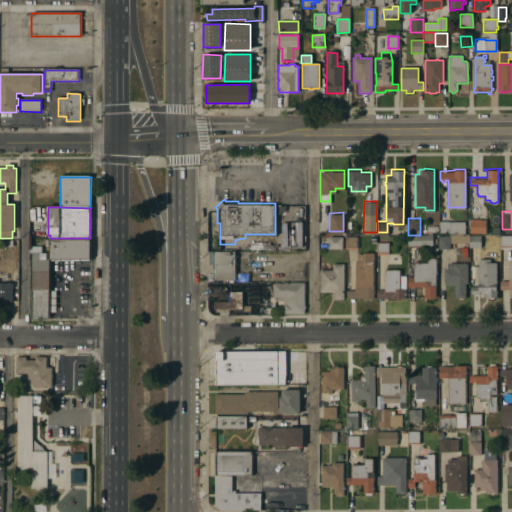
[(470,231),(470,219),(471,219),(471,218),(486,218),(486,232),(470,231)]
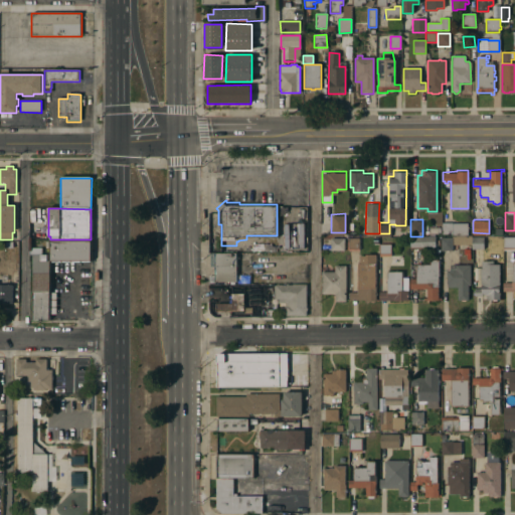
[(452,236),(452,233),(442,233),(442,221),(452,221),(468,221),(468,234),(472,234),(472,235),(452,236)]
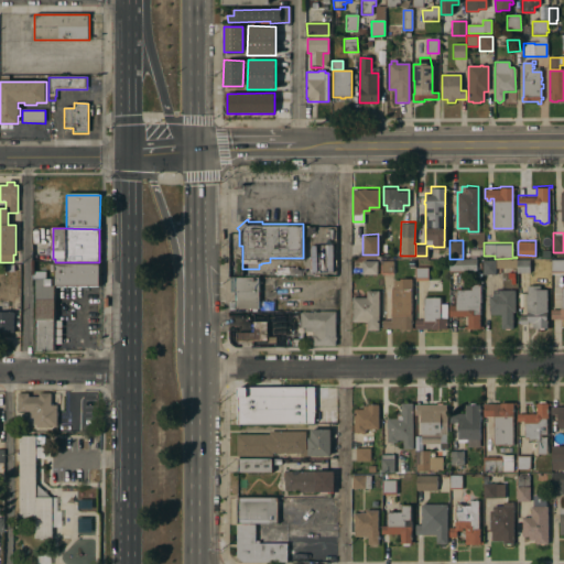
[(333,272),(311,272),(311,245),(332,245),(333,272)]
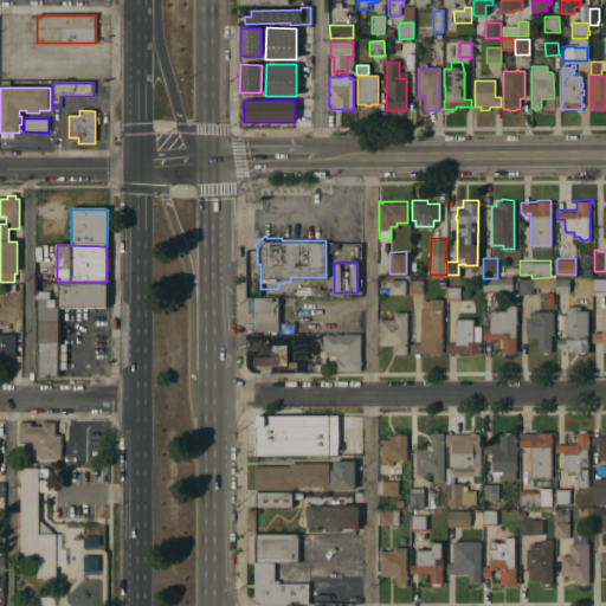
[(387,291),(388,276),(376,275),(376,291),(387,291)]
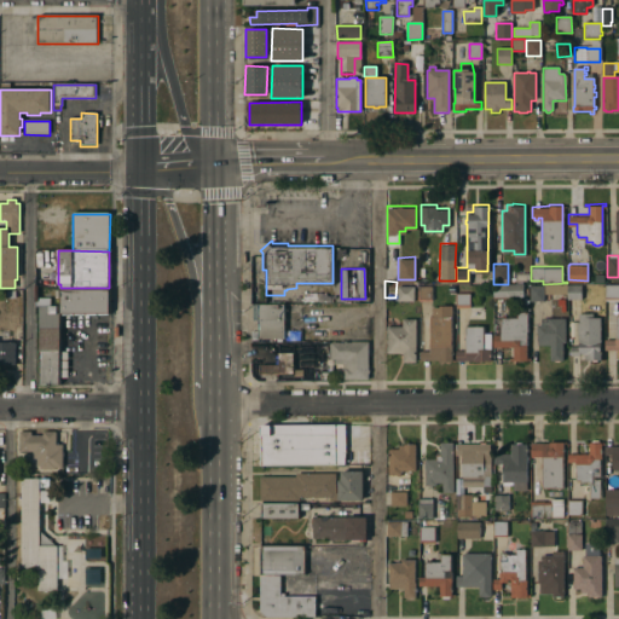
[(567,293),(544,293),(544,299),(531,299),(531,284),(543,284),(567,283),(567,293)]
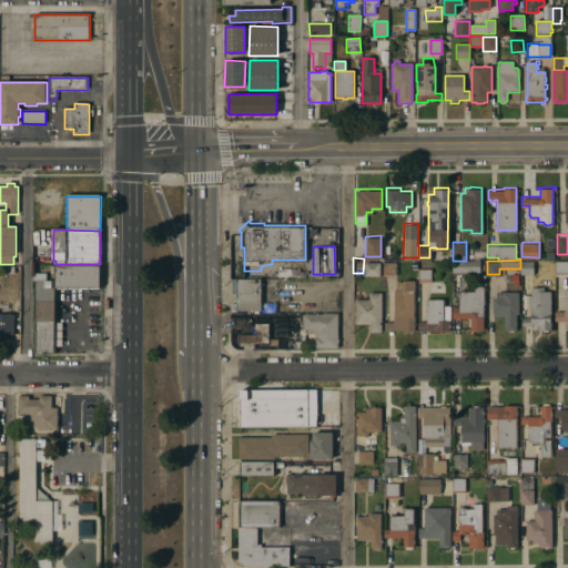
[(521,261),(534,260),(534,273),(521,273),(521,261)]
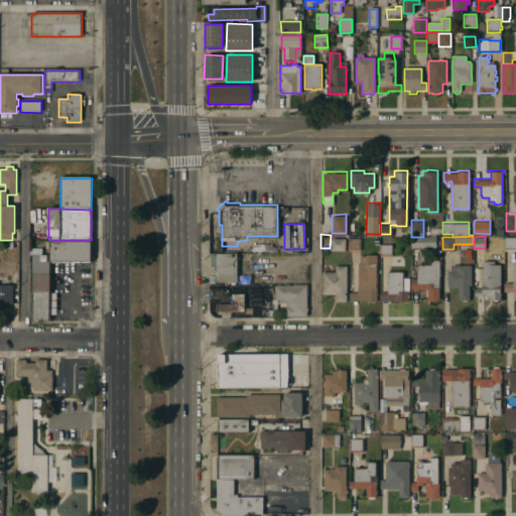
[(515,248),(505,248),(505,236),(515,236),(515,248)]
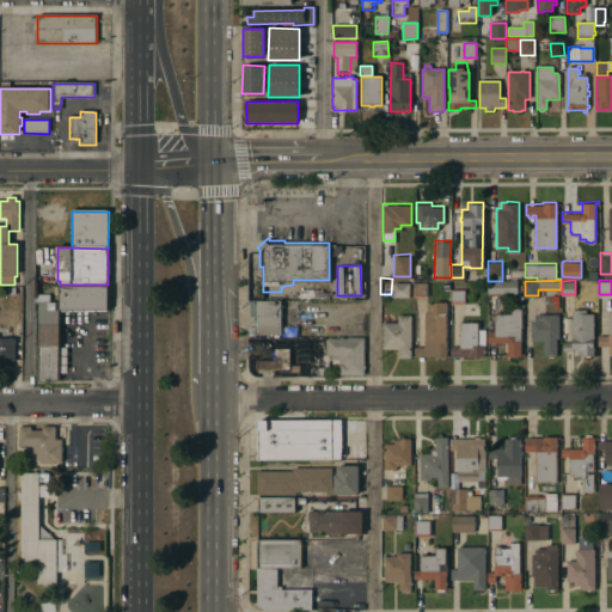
[(409,295),(392,295),(392,282),(409,281),(409,295)]
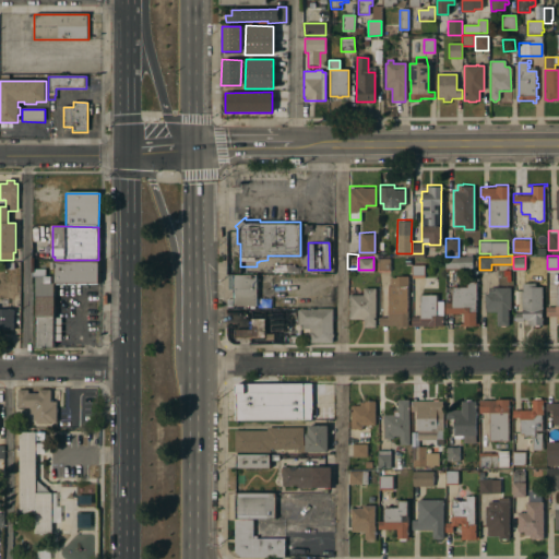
[(379,270),(379,257),(390,257),(390,270),(379,270)]
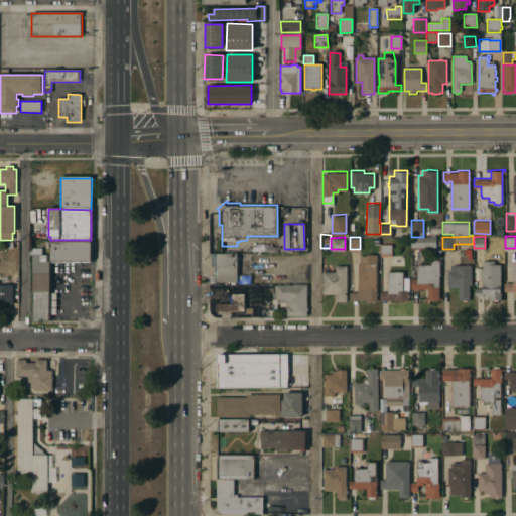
[(436,237),(436,247),(411,247),(411,237),(423,237),(436,237)]
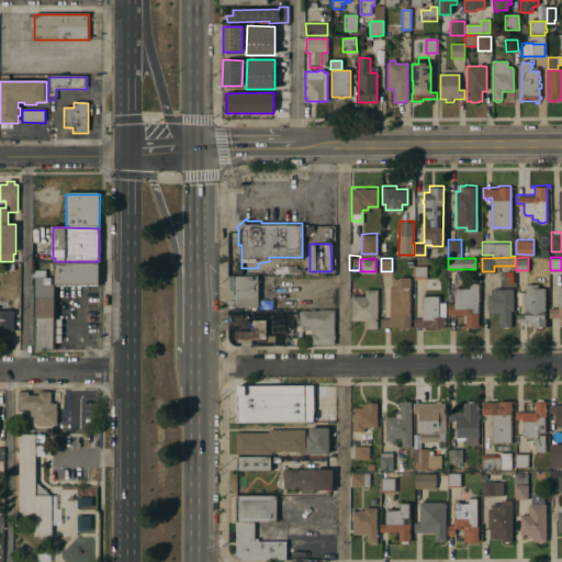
[(99,262),(54,262),(54,284),(98,285),(99,262)]
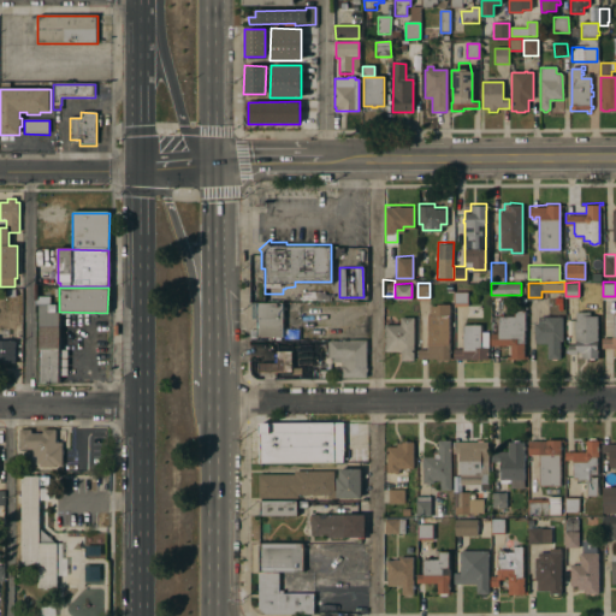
[(455,304),(455,290),(468,290),(468,304),(455,304)]
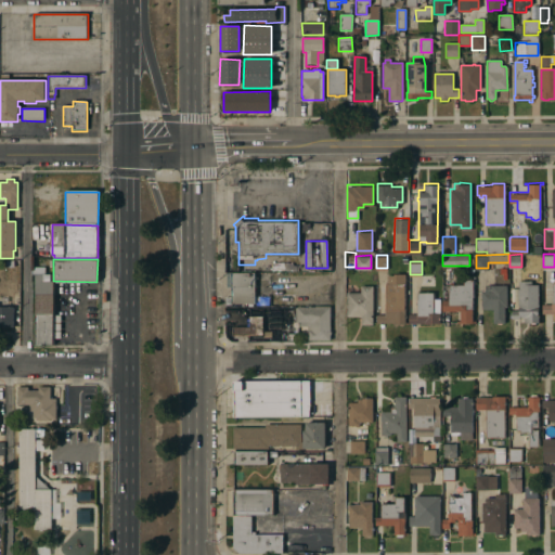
[(255,272),(255,301),(232,301),(232,272),(255,272)]
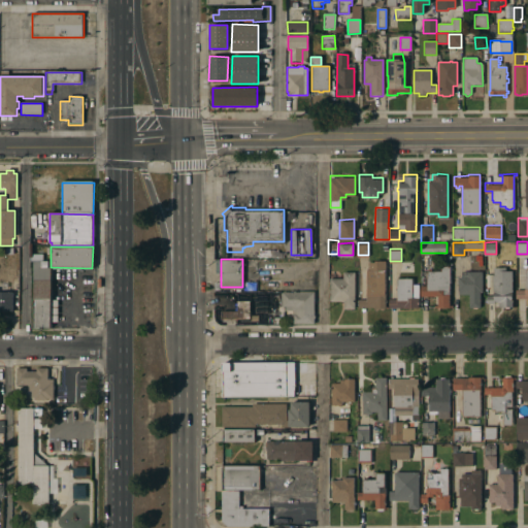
[(33,261),(40,261),(40,267),(52,267),(52,297),(32,296),(33,261)]
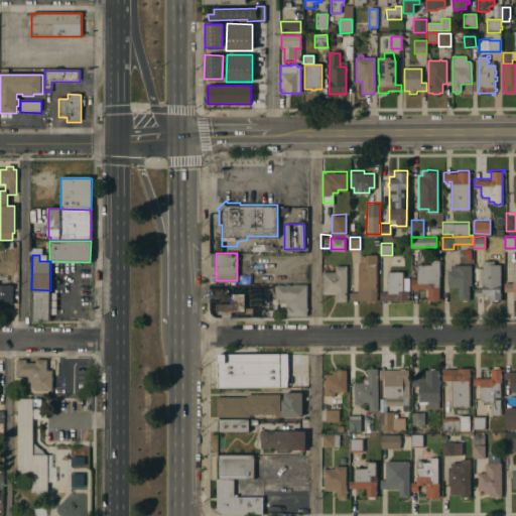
[(439,275),(438,275),(439,299),(428,299),(427,287),(412,287),(411,278),(417,278),(416,263),(418,263),(418,261),(421,261),(421,263),(431,263),(430,259),(439,258),(439,275)]
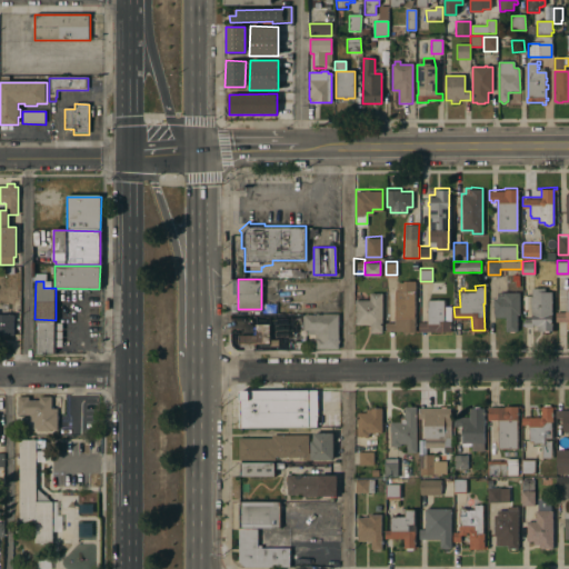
[(551,290),(551,329),(549,329),(548,331),(545,331),(543,329),(537,329),(537,323),(532,323),(532,326),(525,326),(525,317),(530,317),(530,307),(530,295),(531,295),(531,287),(545,287),(545,290),(551,290)]
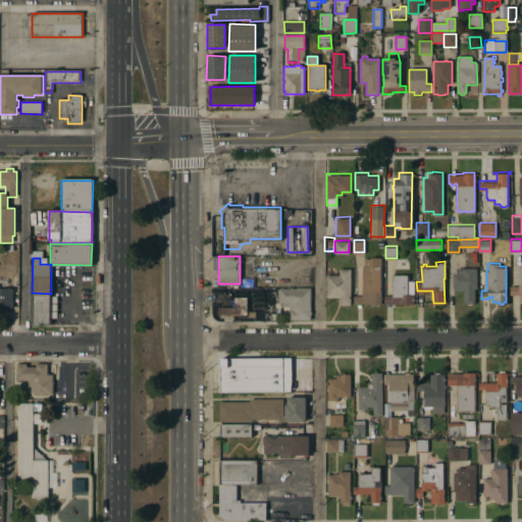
[(380,303),(371,303),(371,302),(354,302),(354,295),(362,295),(362,291),(363,291),(363,286),(362,286),(362,283),(363,283),(362,266),(380,265),(380,303)]
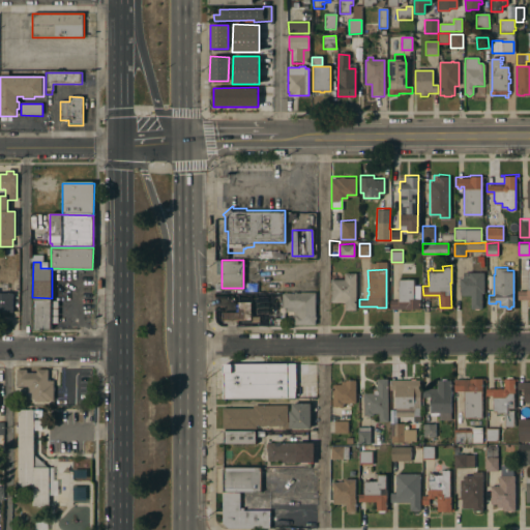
[(529,298),(519,298),(519,290),(527,290),(527,286),(528,286),(528,269),(529,269),(529,298)]
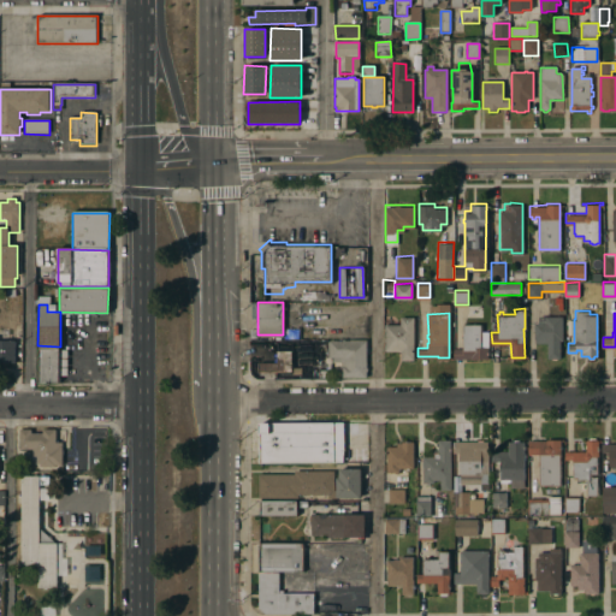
[(413,359),(401,359),(401,349),(385,349),(385,339),(384,339),(384,337),(385,337),(385,330),(384,330),(384,326),(385,326),(385,323),(400,323),(400,315),(413,315),(413,359)]
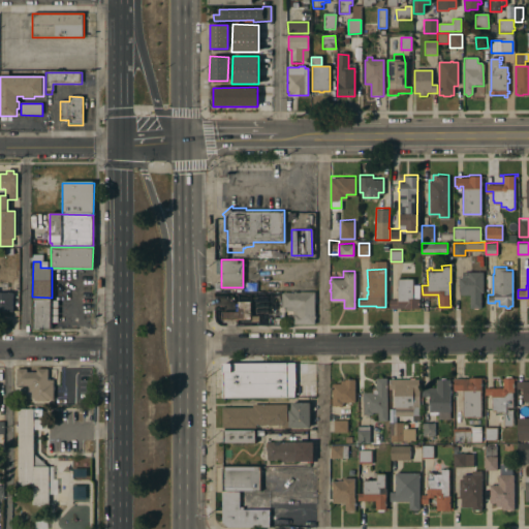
[(483,291),(480,291),(480,309),(470,308),(469,294),(459,296),(459,291),(459,278),(462,278),(462,272),(483,272),(483,291)]
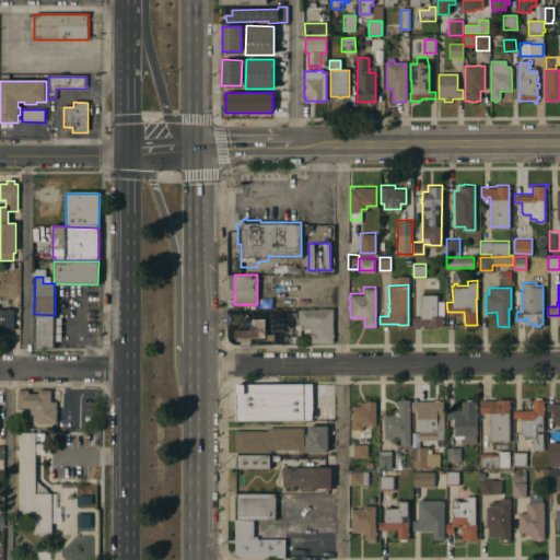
[(444,315),(443,315),(443,325),(413,325),(413,316),(421,316),(421,294),(438,294),(438,301),(444,301),(444,315)]
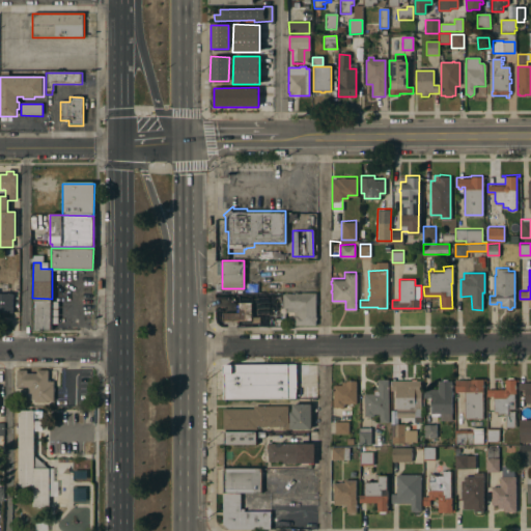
[(12,310),(0,310),(0,292),(12,292),(12,310)]
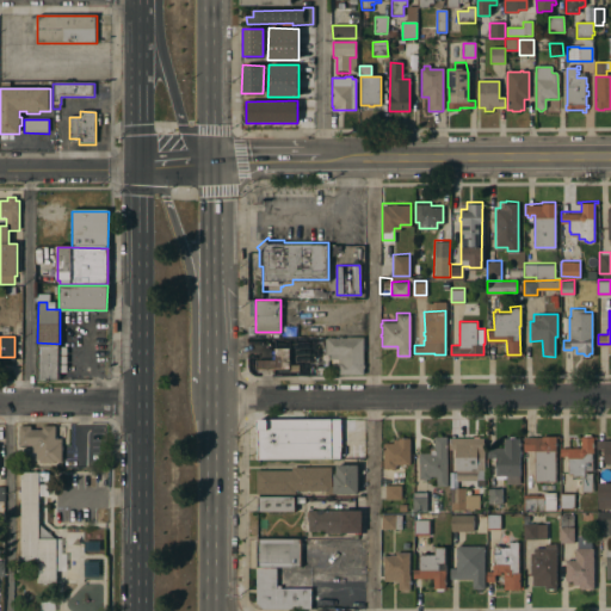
[(306,337),(306,347),(292,347),(291,337),(306,337)]
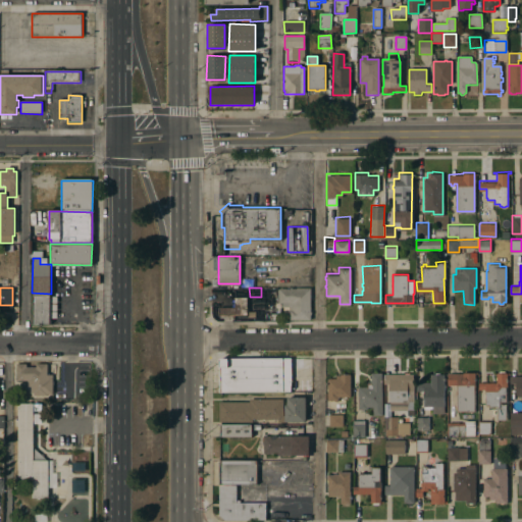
[(292,288),(310,288),(310,310),(311,310),(311,313),(310,313),(310,318),(290,318),(290,310),(289,310),(289,305),(282,305),(282,302),(278,302),(278,288),(290,288),(292,288)]
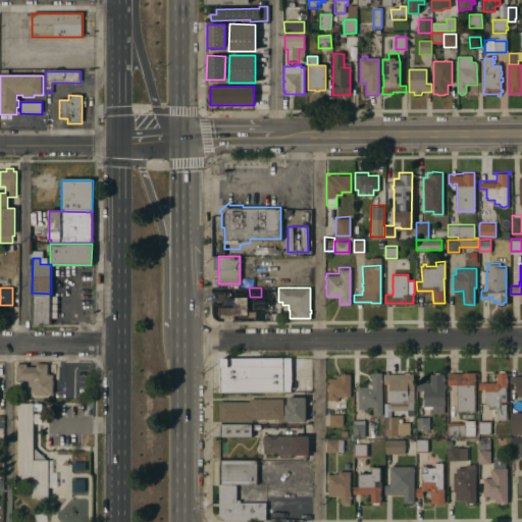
[(51,294),(50,297),(56,297),(55,317),(50,317),(50,324),(32,323),(32,293),(51,294)]
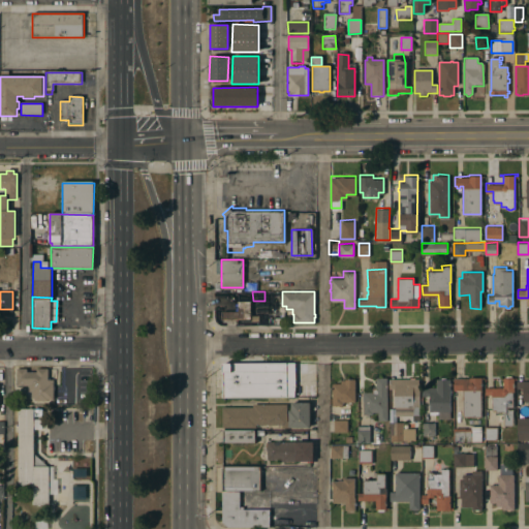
[(250,316),(222,317),(222,310),(238,310),(238,300),(250,300),(250,316)]
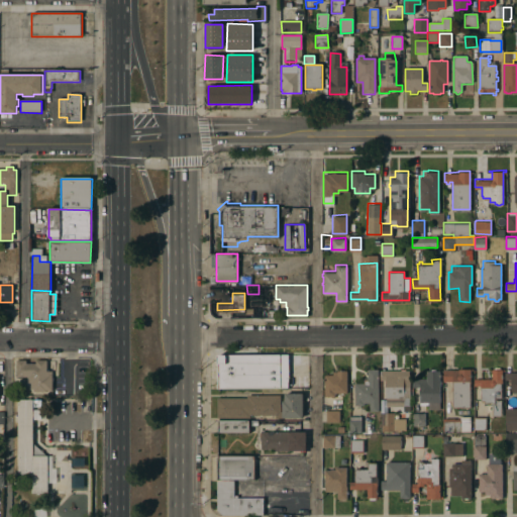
[(288,387),(218,387),(218,353),(288,353),(288,354),(288,387)]
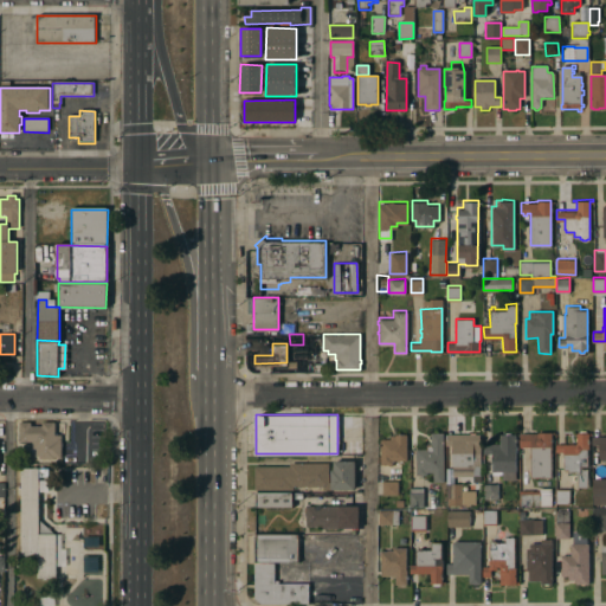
[(60,457),(55,457),(55,458),(39,458),(39,456),(36,456),(36,449),(33,449),(33,442),(19,442),(19,421),(31,421),(31,425),(43,425),(43,421),(55,421),(55,434),(62,434),(60,457)]
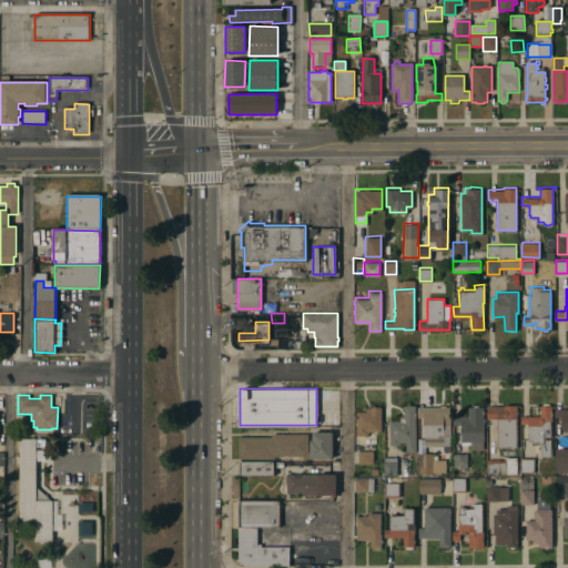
[(389,419),(399,419),(399,413),(404,413),(404,404),(415,404),(415,450),(406,450),(406,442),(399,442),(399,444),(389,444),(389,419)]
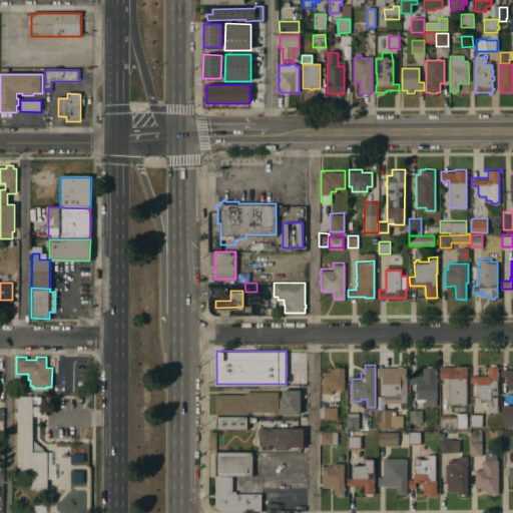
[(467,377),(466,377),(466,403),(449,403),(449,378),(440,378),(440,366),(455,366),(455,365),(467,365),(467,377)]
